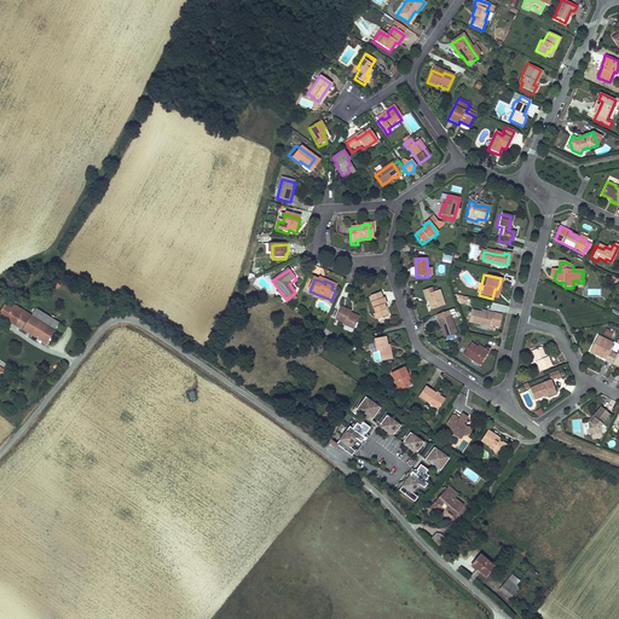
[(445,306),(440,289),(434,291),(433,288),(423,290),(424,295),(427,295),(429,300),(432,310),(445,306)]
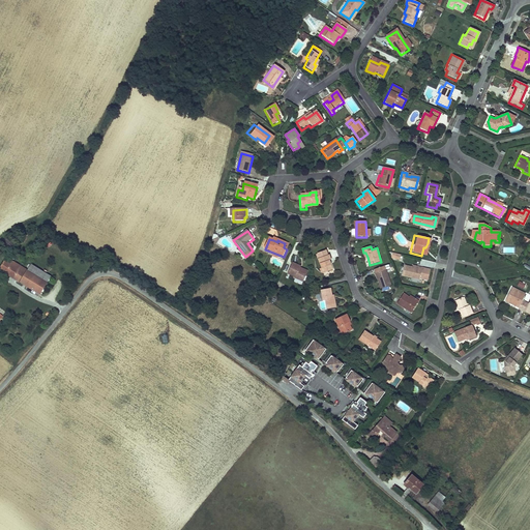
[(326,256),(325,251),(317,254),(318,259),(317,259),(322,274),(331,271),(329,262),(330,262),(328,256),(326,256)]
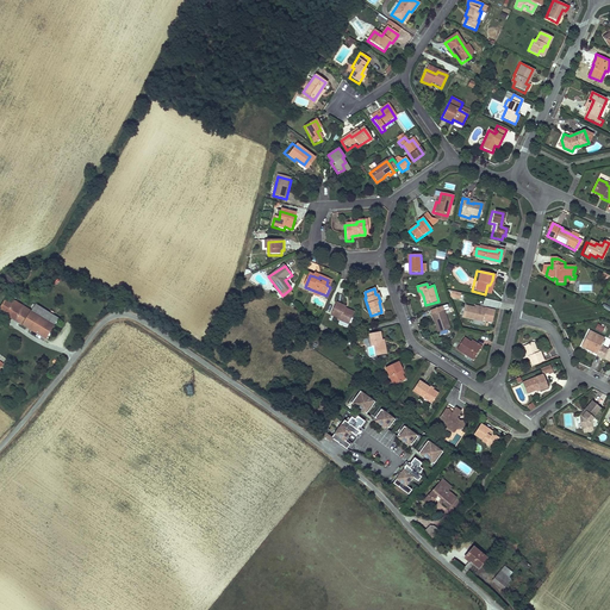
[(0,309),(22,323),(30,310),(7,296),(0,305),(0,309)]
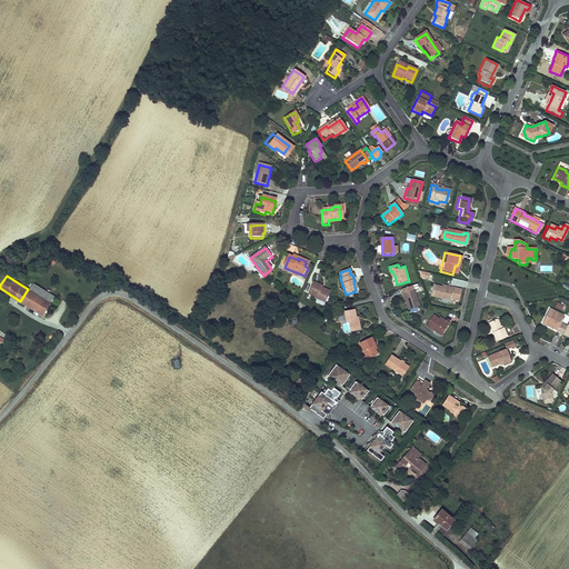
[(32,282),(28,289),(36,295),(43,300),(50,303),(55,297),(32,282)]
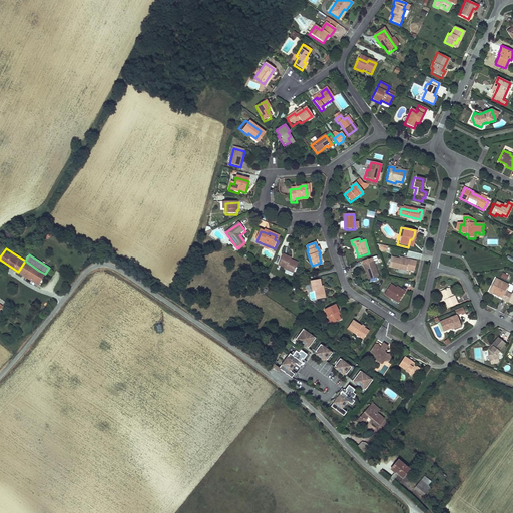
[(292,260),(283,254),(278,264),(286,269),(293,273),(297,266),(290,262),(291,260),(292,260)]
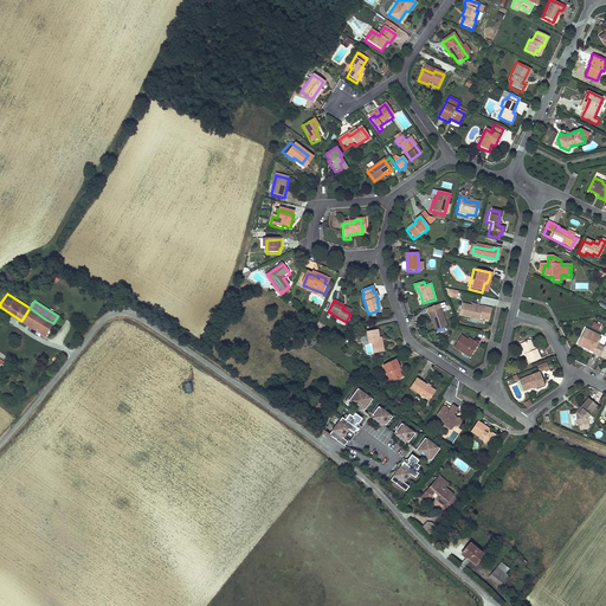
[(457,315),(477,320),(477,317),(482,318),(483,313),(484,308),(479,307),(479,309),(470,307),(459,304),(457,315)]
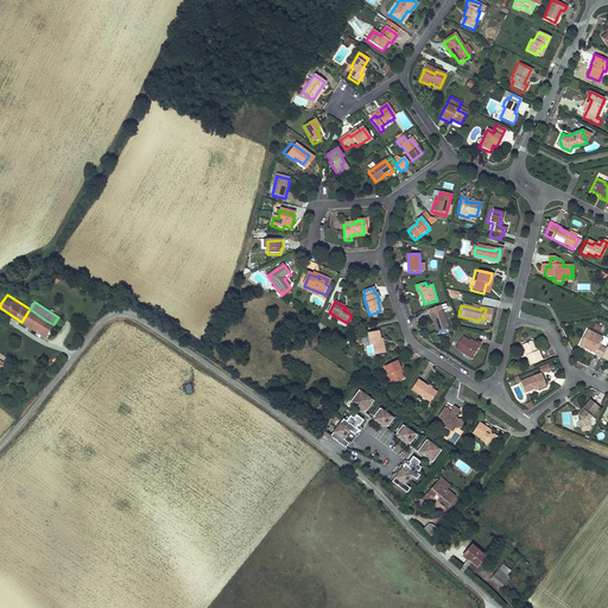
[(30,328),(38,315),(30,309),(21,322),(30,328)]
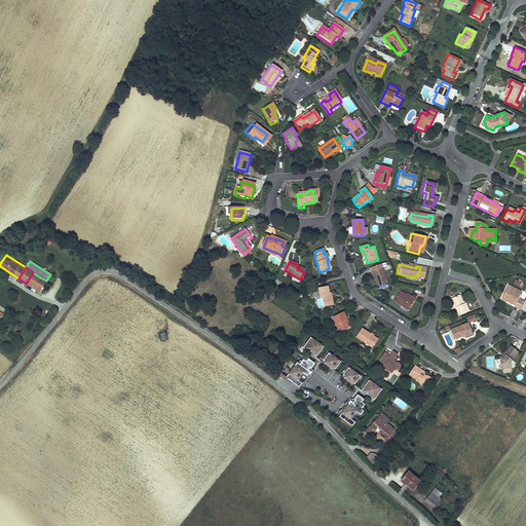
[(387,284),(382,269),(372,272),(377,287),(387,284)]
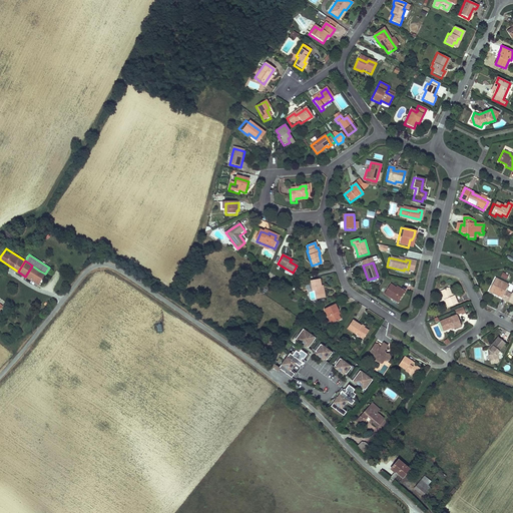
[(39,271),(32,266),(25,277),(32,282),(39,271)]
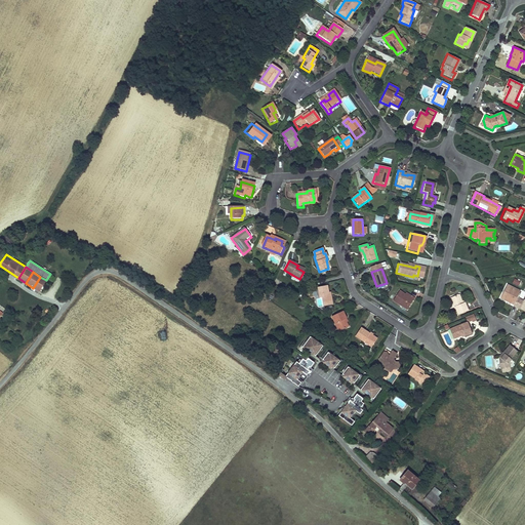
[(46,280),(40,277),(33,288),(43,294),(50,283),(46,280)]
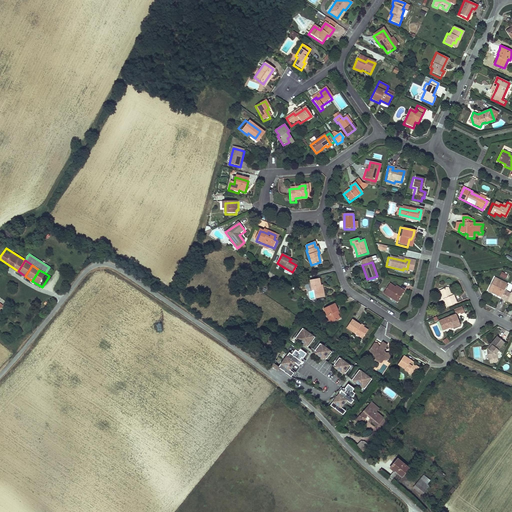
[(509,283),(495,276),(489,290),(508,299),(511,292),(506,290),(509,283)]
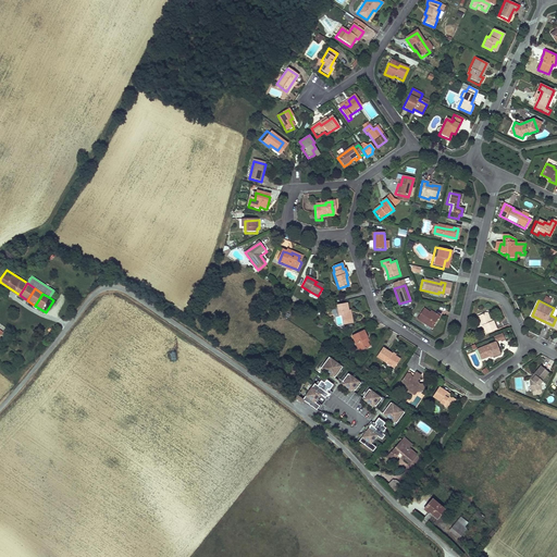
[(353,320),(350,309),(348,310),(347,302),(336,306),(337,308),(333,309),(335,318),(342,317),(343,322),(353,320)]
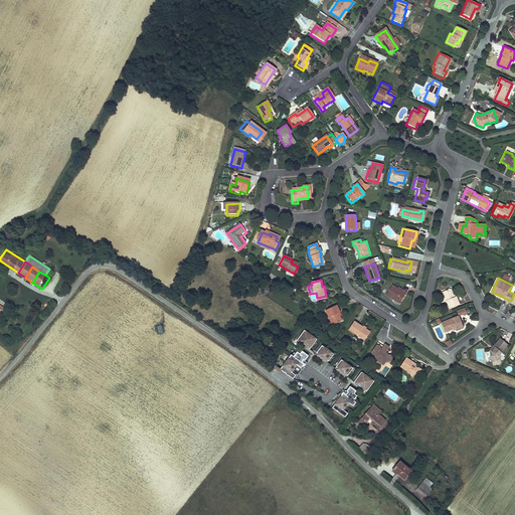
[(394,289),(389,285),(383,295),(397,304),(403,294),(400,292),(394,289)]
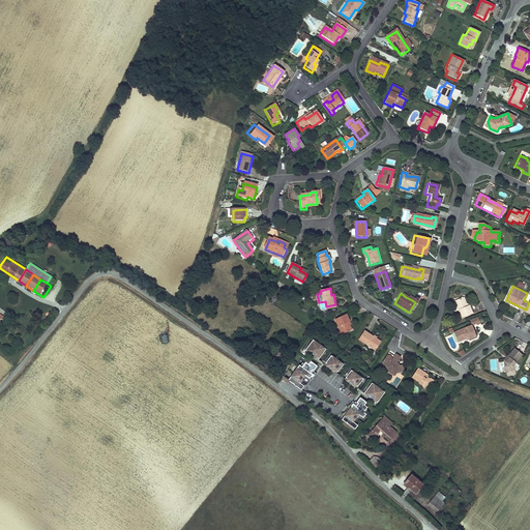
[(464,297),(455,301),(460,311),(461,310),(464,318),(474,314),(470,305),(468,306),(467,304),(464,297)]
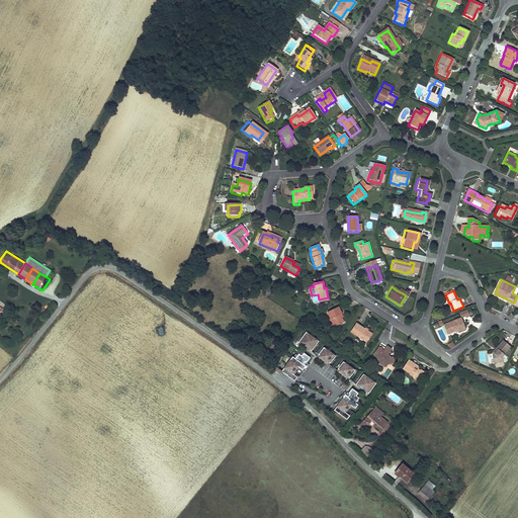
[(327,314),(334,328),(343,324),(340,317),(342,317),(338,309),(327,314)]
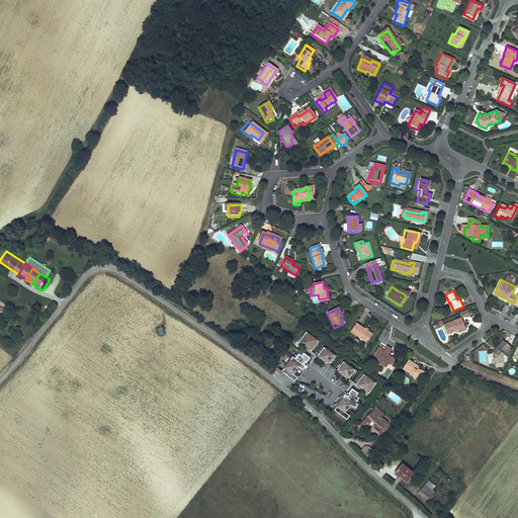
[(463,318),(448,323),(452,333),(456,331),(460,330),(460,331),(467,329),(463,318)]
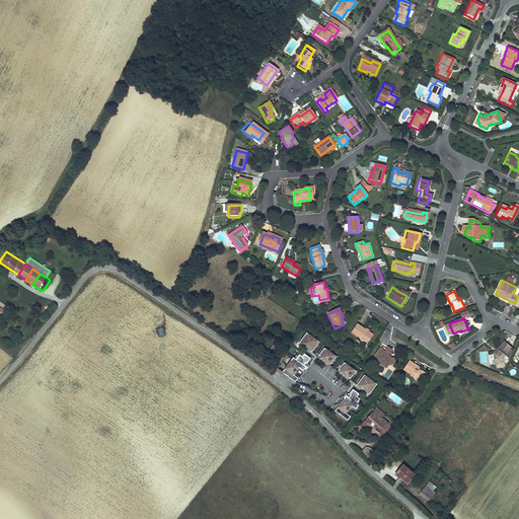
[(371,336),(355,325),(350,335),(366,345),(371,336)]
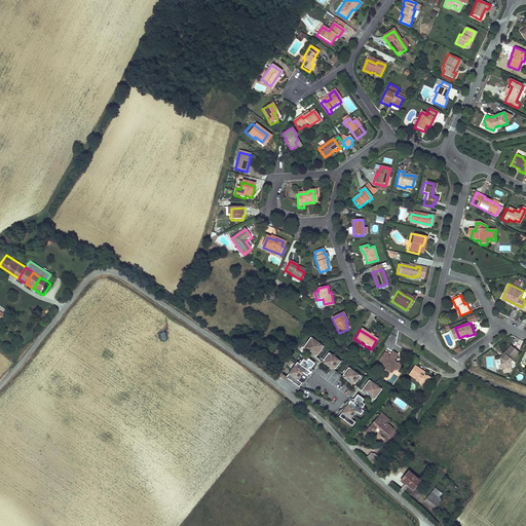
[(314,358),(323,346),(309,337),(302,348),(314,358)]
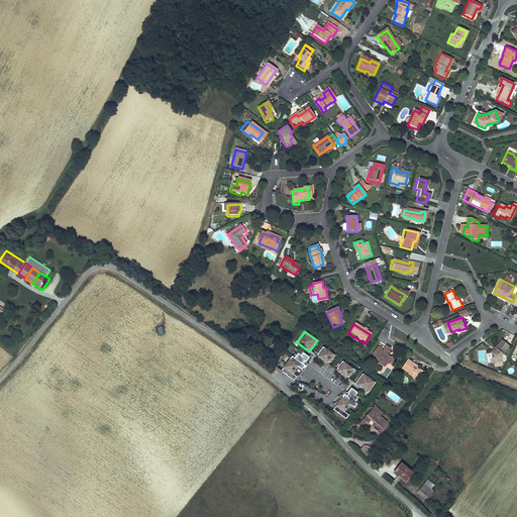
[(509,344),(502,338),(491,350),(491,362),(499,362),(499,357),(502,354),(504,352),(503,351),(509,344)]
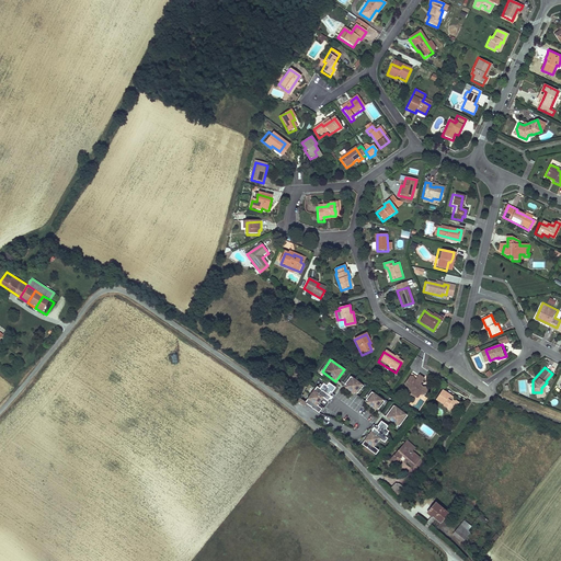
[(356,393),(363,386),(350,376),(344,385),(346,386),(345,387),(353,393),(354,392),(356,393)]
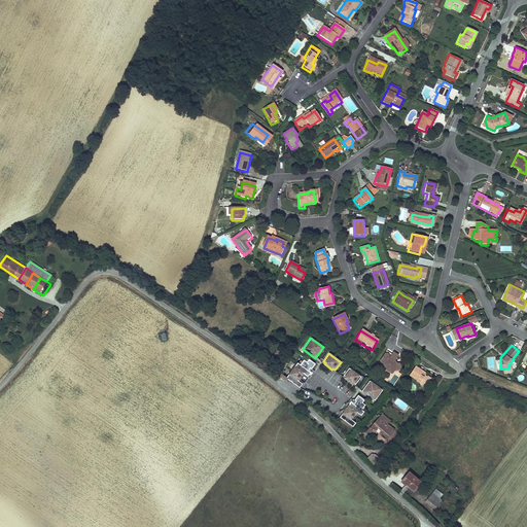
[(388,357),(383,354),(379,361),(380,365),(388,370),(387,371),(388,375),(391,374),(393,372),(397,372),(400,367),(397,364),(395,364),(393,361),(396,356),(391,353),(390,355),(388,357)]
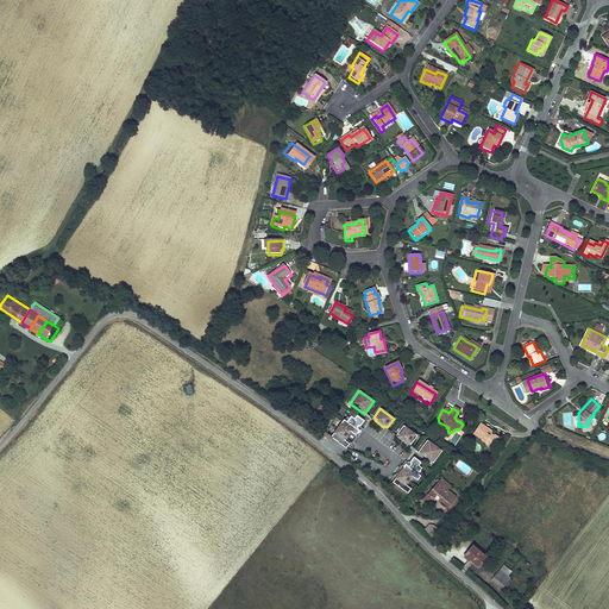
[(359,431),(356,428),(357,426),(359,427),(363,421),(356,415),(353,419),(350,416),(349,419),(346,422),(344,421),(343,420),(331,438),(324,433),(322,437),(330,443),(332,439),(346,449),(349,444),(345,441),(345,440),(344,439),(349,432),(351,432),(355,435),(357,433),(357,434),(359,431)]
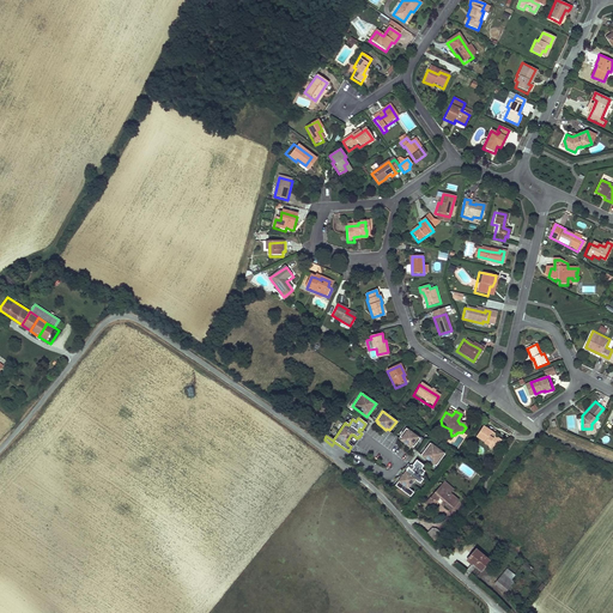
[(483,444),(492,450),(496,445),(498,439),(493,437),(489,434),(490,432),(481,426),(474,436),(484,442),(483,444)]
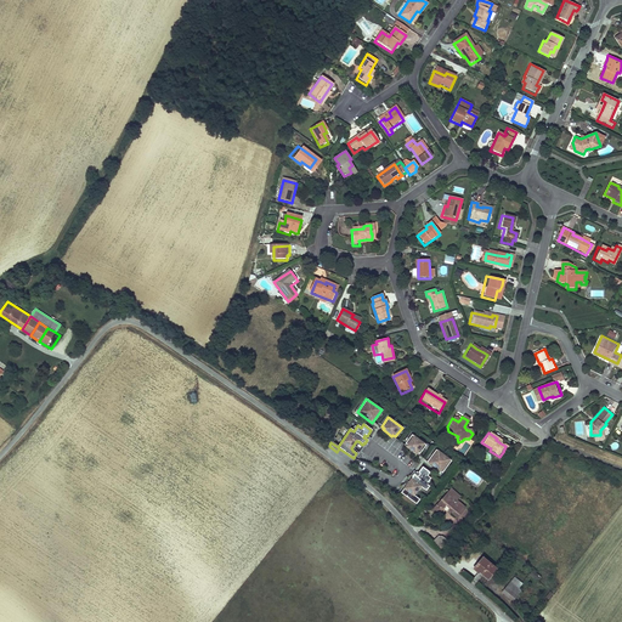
[(419,453),(425,445),(411,434),(405,444),(407,445),(406,446),(416,453),(417,451),(419,453)]
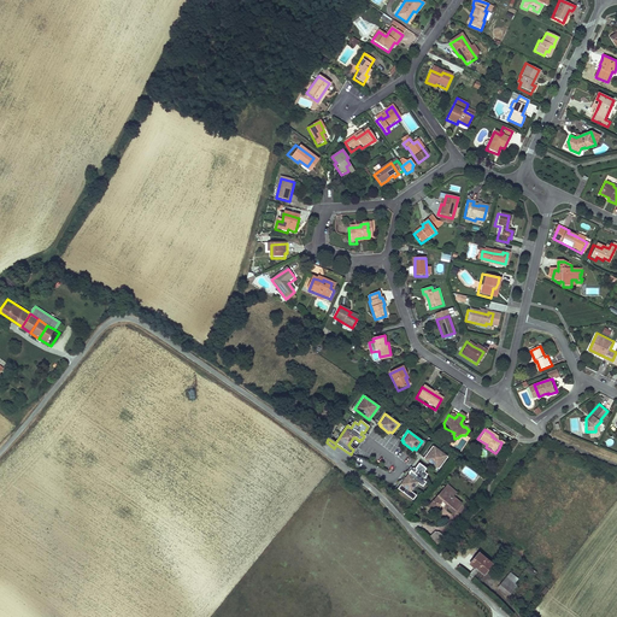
[(439,468),(447,456),(432,445),(423,457),(439,468)]
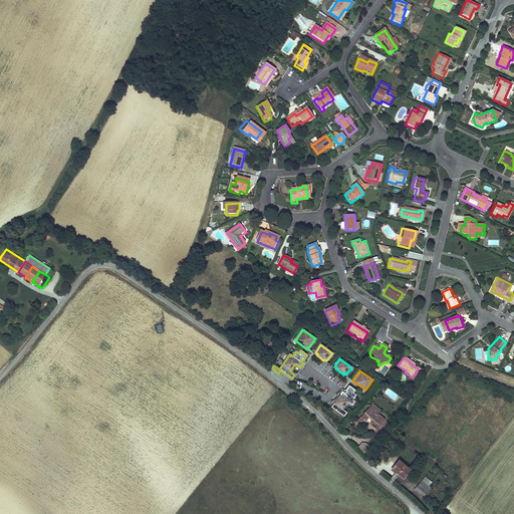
[(342,409),(347,402),(349,403),(352,405),(355,401),(354,401),(352,400),(354,397),(356,395),(353,393),(355,390),(348,384),(345,390),(346,391),(345,393),(342,391),(340,394),(337,399),(336,399),(335,400),(336,400),(331,407),(344,416),(347,412),(344,410),(342,409)]
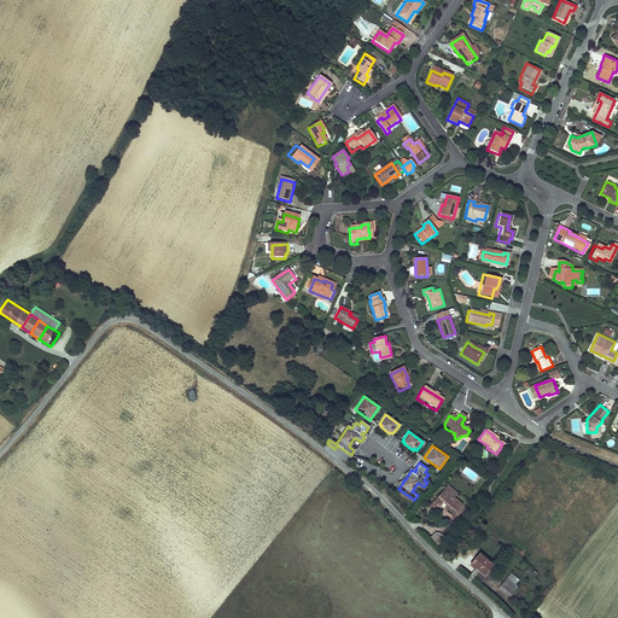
[(445,485),(441,490),(445,494),(448,491),(453,496),(455,494),(445,485)]
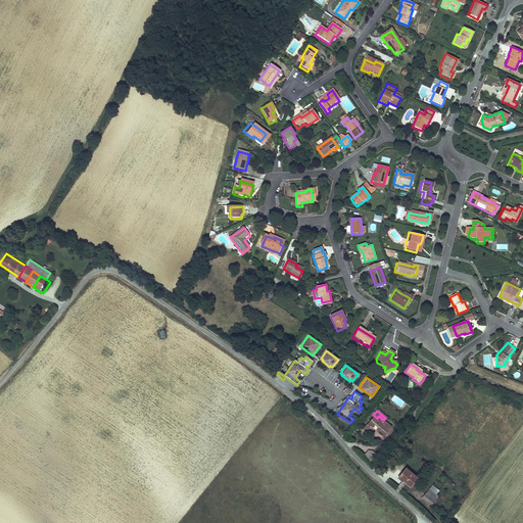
[(377,418),(373,415),(360,430),(365,435),(374,425),(376,428),(375,430),(382,436),(389,428),(382,422),(383,420),(379,416),(377,418)]
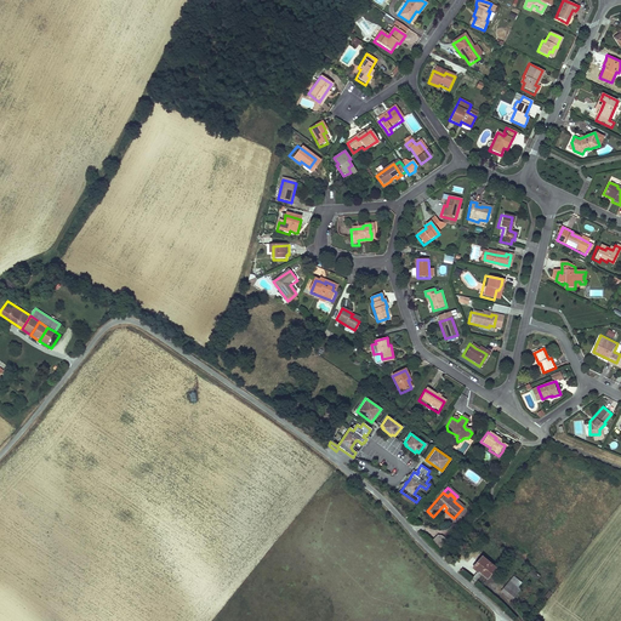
[(429,540),(437,547),(444,540),(439,535),(433,535),(429,540)]
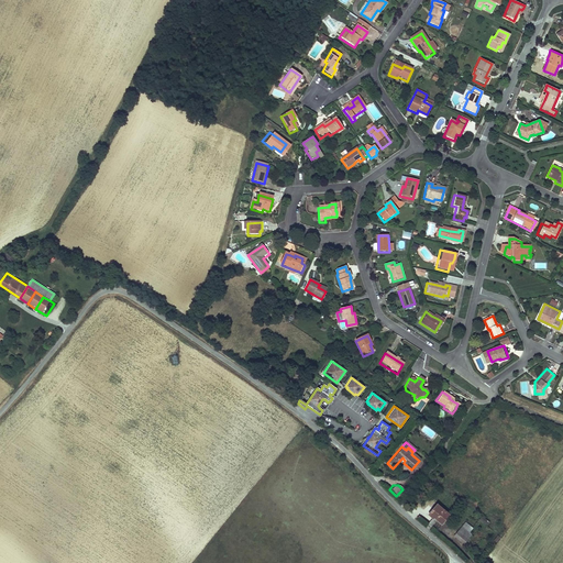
[(450,515),(437,505),(429,515),(432,517),(426,525),(430,528),(437,519),(442,523),(450,515)]
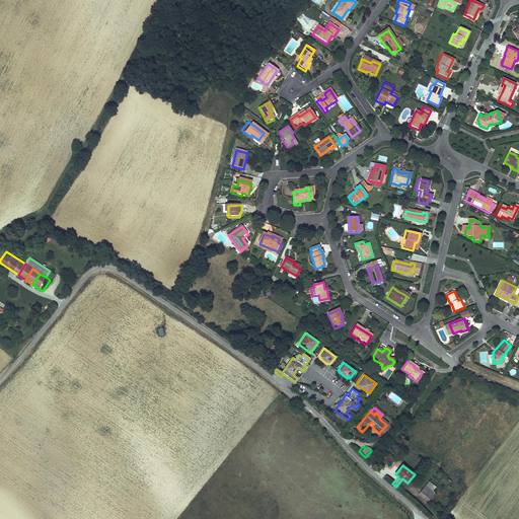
[(436,488),(429,482),(418,494),(428,502),(435,493),(433,491),(436,488)]
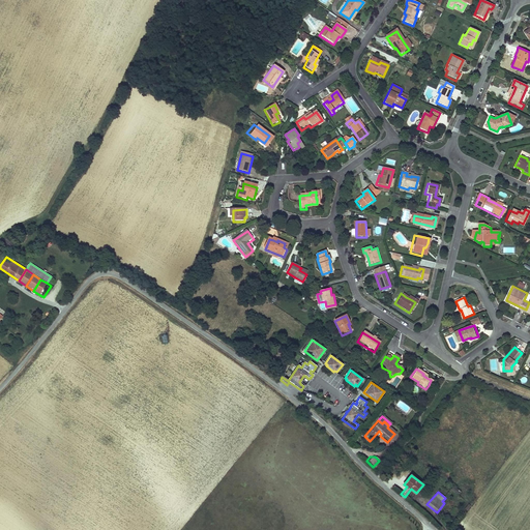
All buildings are outlined.
